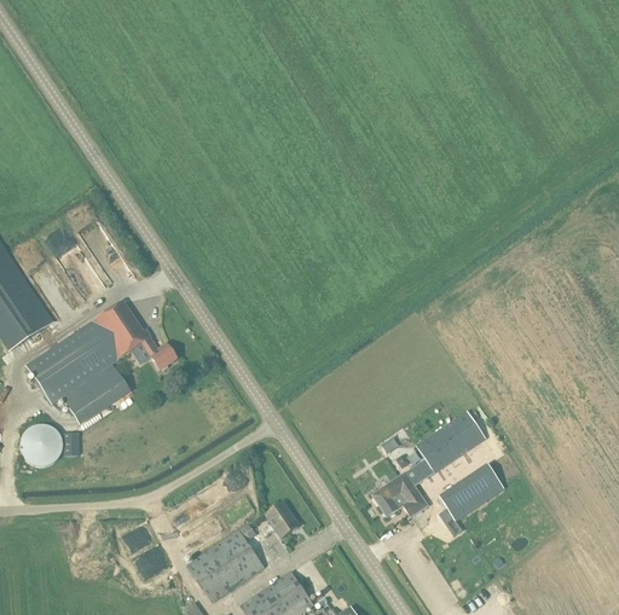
[(0,245),(0,334),(10,349),(51,321),(0,245)]
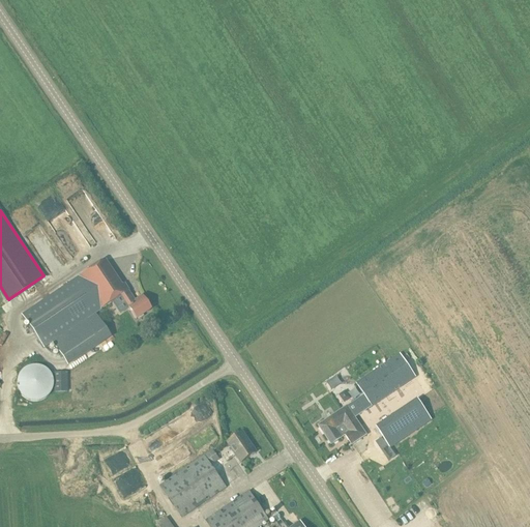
[(95,263),(22,312),(37,337),(43,345),(121,293),(128,305),(136,317),(150,306),(142,294),(135,298),(128,288),(129,288),(124,281),(121,283),(104,257),(95,263)]
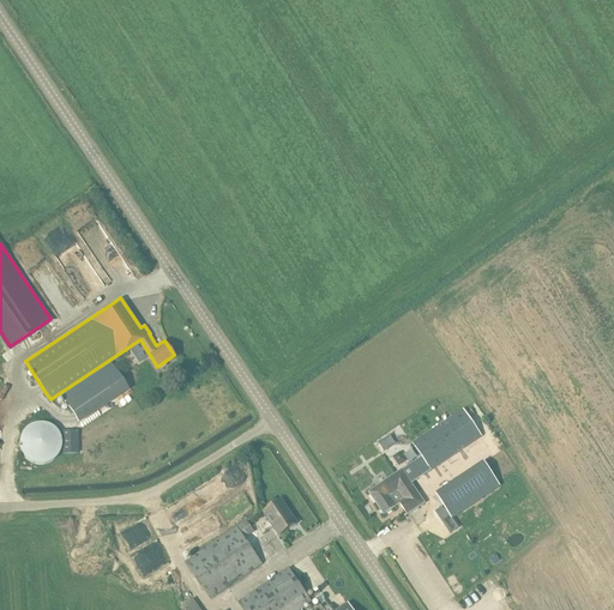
[(402,467),(369,489),(384,511),(396,503),(389,494),(398,488),(404,496),(399,500),(408,511),(425,500),(411,481),(417,477),(431,467),(482,433),(464,406),(413,440),(420,451),(422,454),(420,456),(404,466),(402,467)]
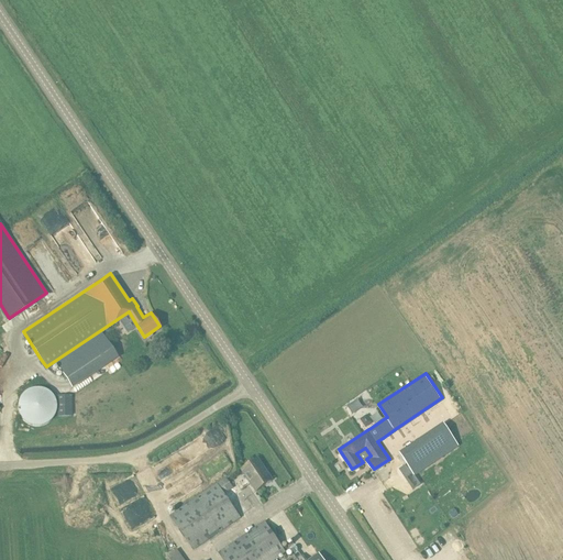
[(18,403),(18,405),(18,406),(18,407),(19,408),(19,409),(19,412),(20,413),(20,414),(21,415),(22,416),(22,417),(23,418),(24,419),(25,419),(26,420),(28,421),(29,421),(30,423),(31,423),(32,424),(34,424),(35,424),(36,424),(37,424),(40,424),(41,424),(42,424),(43,423),(44,423),(45,421),(47,421),(48,420),(50,419),(51,419),(51,418),(52,417),(53,416),(54,415),(54,414),(55,413),(55,412),(56,409),(56,408),(56,407),(56,406),(56,405),(56,403),(56,402),(56,401),(56,399),(55,398),(55,396),(54,395),(54,394),(53,393),(52,392),(51,391),(50,390),(48,388),(47,387),(45,387),(44,386),(43,386),(42,386),(41,385),(40,385),(37,385),(36,385),(35,385),(34,385),(33,386),(31,386),(30,386),(29,387),(28,387),(26,388),(25,390),(24,391),(23,391),(22,392),(22,393),(21,394),(20,395),(20,396),(19,398),(19,399),(19,401),(18,402),(18,403)]
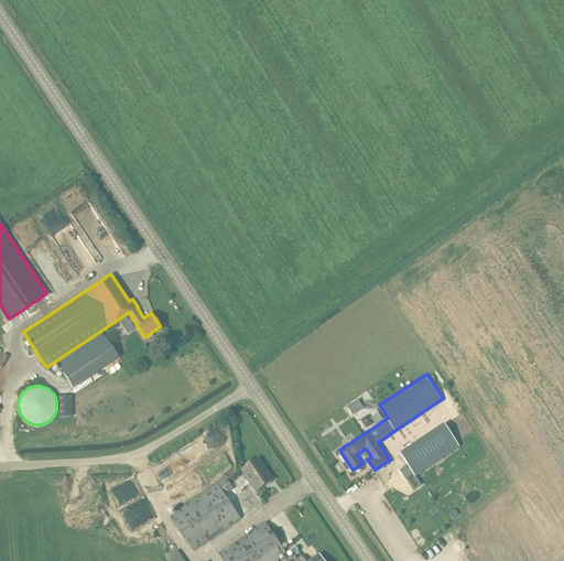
[(66,394),(57,394),(58,408),(58,414),(72,414),(72,407),(66,407),(66,402),(66,394)]
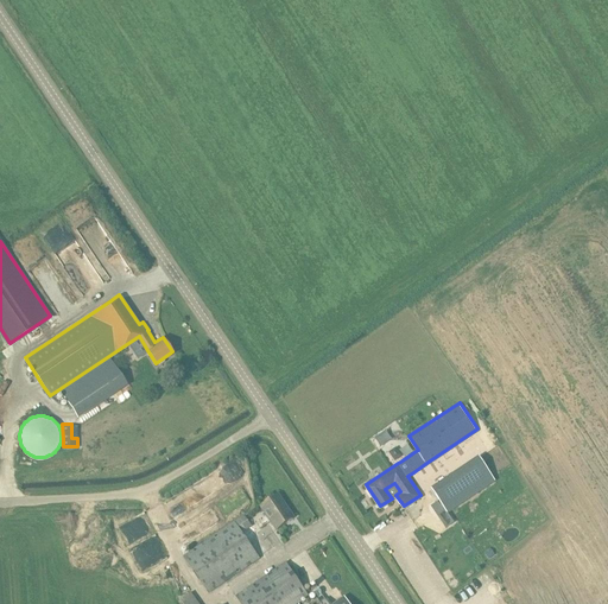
[(494,478),(479,455),(431,487),(448,510),(494,478)]
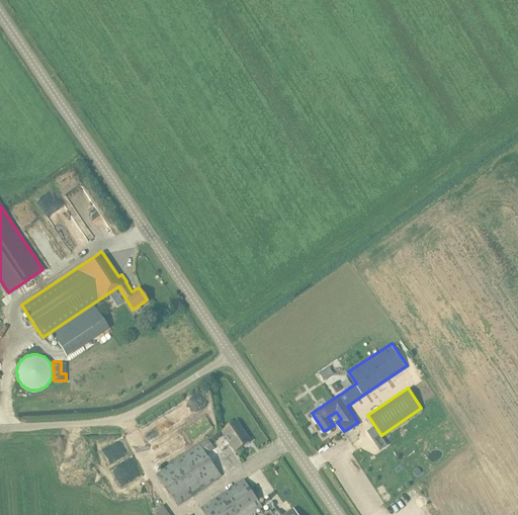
[(168,427),(148,437),(157,454),(179,442),(206,428),(213,424),(208,415),(172,434),(168,427)]
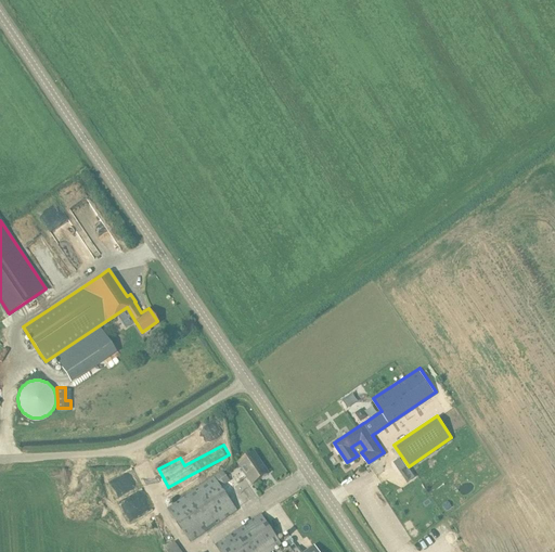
[(260,459),(254,451),(239,461),(253,482),(268,472),(268,471),(266,472),(258,461),(260,459)]
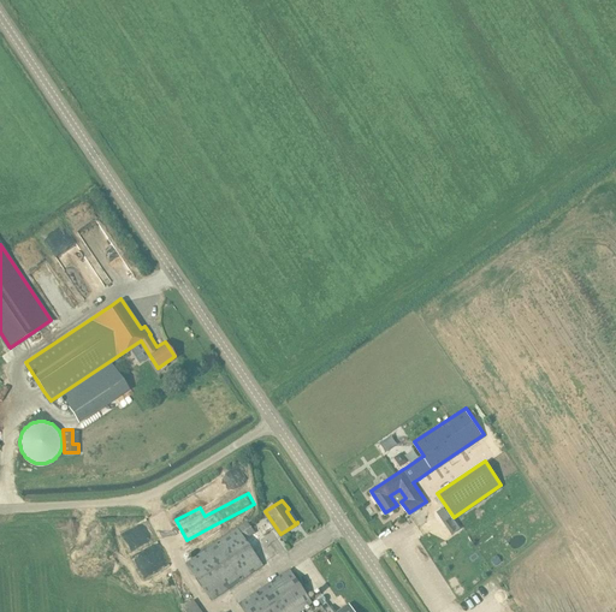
[(243,523),(187,562),(193,571),(211,596),(260,563),(243,538),(250,533),(243,523)]
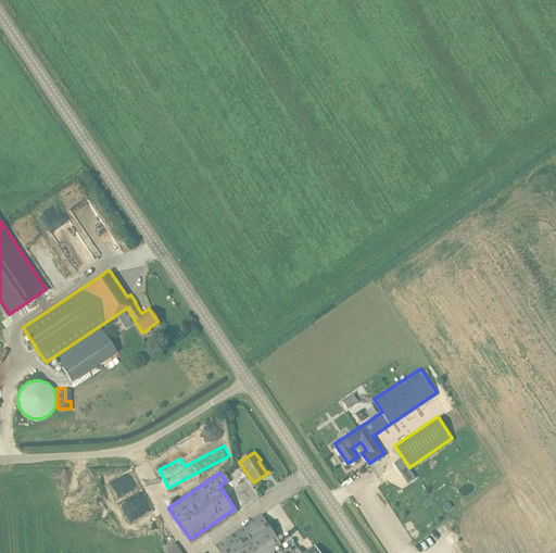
[(253,519),(214,544),(219,552),(272,552),(270,551),(274,550),(282,543),(262,513),(253,519)]
